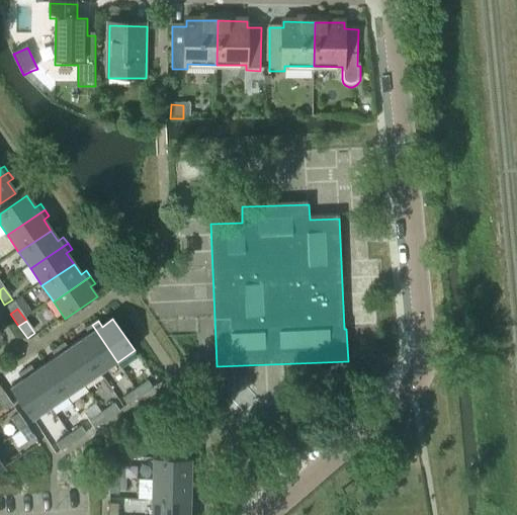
[(101,373),(117,362),(92,325),(86,329),(90,335),(79,342),(101,373)]
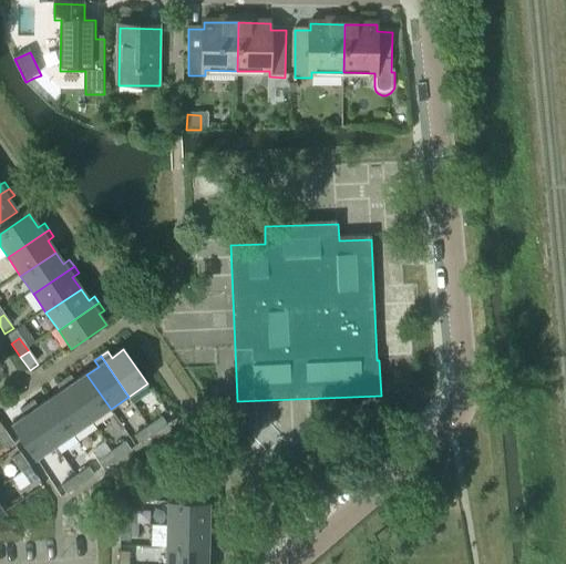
[(92,422),(111,409),(86,375),(75,382),(71,377),(63,381),(92,422)]
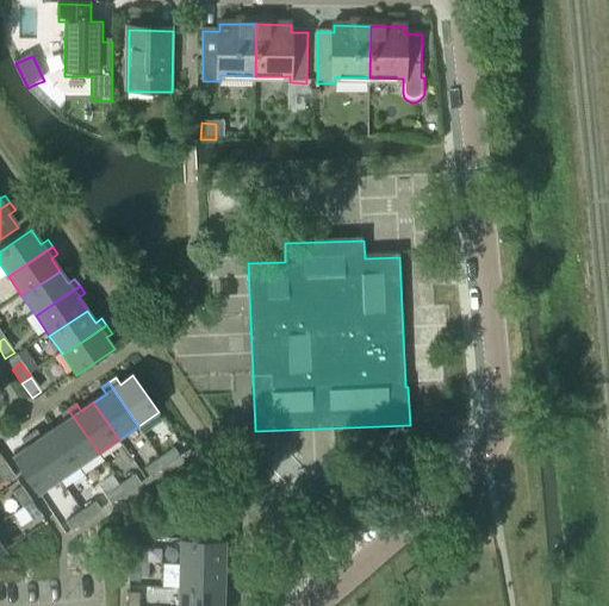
[(79,467),(99,454),(68,410),(61,416),(66,422),(54,430),(79,467)]
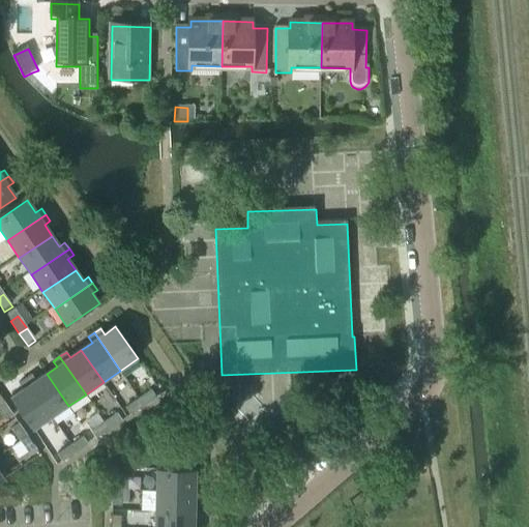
[(52,418),(68,406),(47,374),(35,381),(32,376),(25,380),(52,418)]
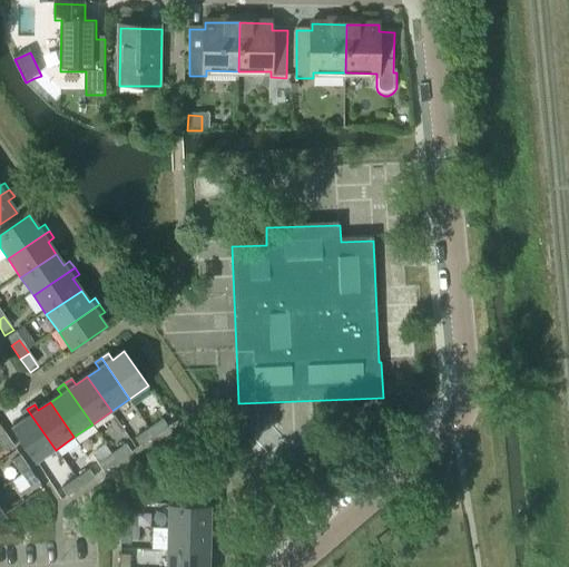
[(36,463),(56,450),(27,409),(20,413),(25,419),(11,428),(36,463)]
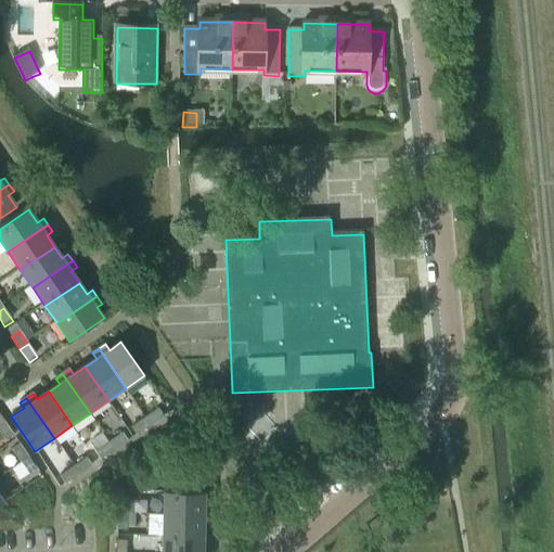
[(145,419),(151,426),(164,418),(158,409),(145,419)]
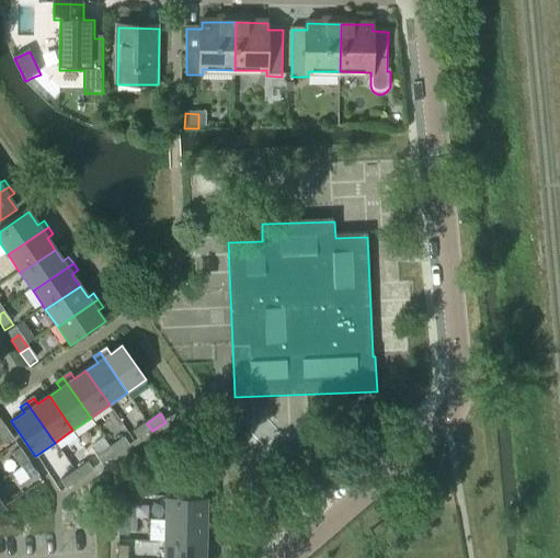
[(139,441),(152,431),(147,423),(134,432),(139,441)]
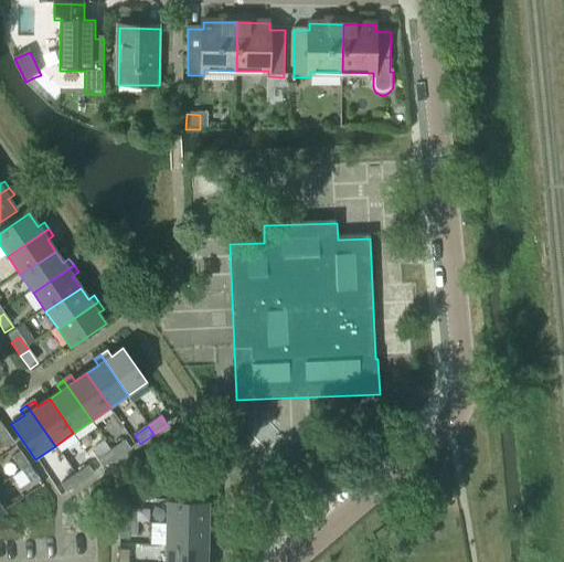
[(3,431),(0,433),(0,443),(4,451),(13,444),(3,431)]
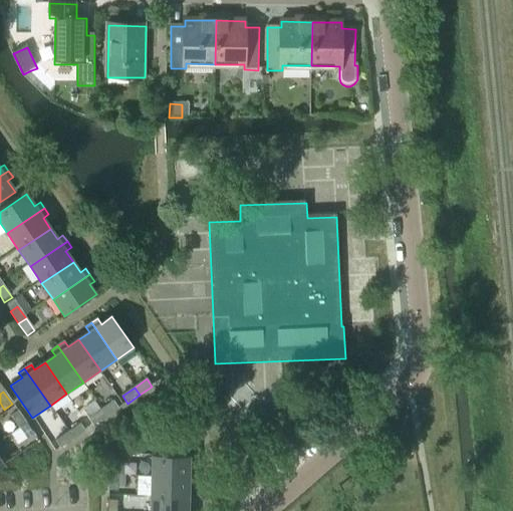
[(101,411),(106,418),(119,409),(113,402),(101,411)]
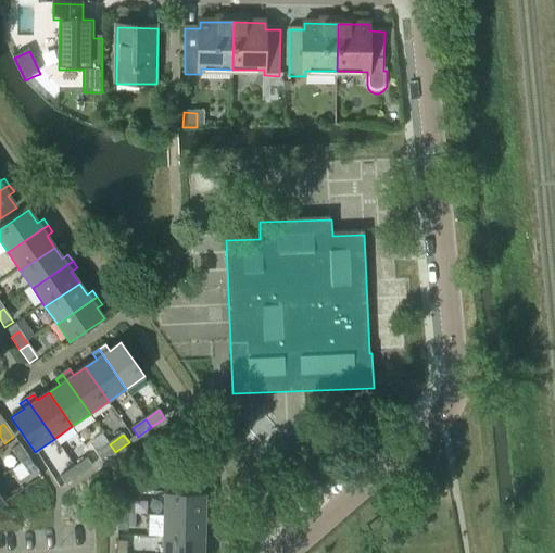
[(101,462),(115,452),(110,444),(96,453),(101,462)]
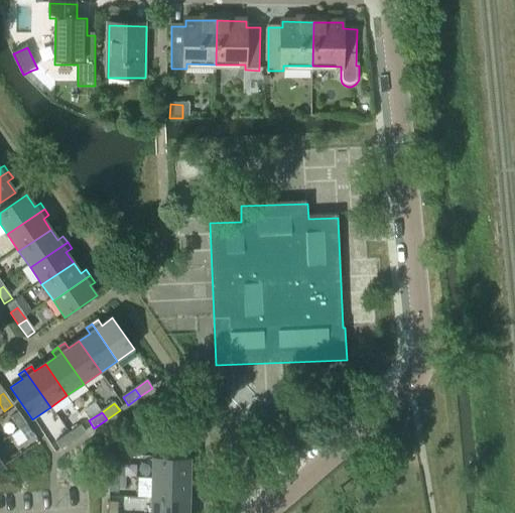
[(19,431),(26,426),(18,414),(10,419),(19,431)]
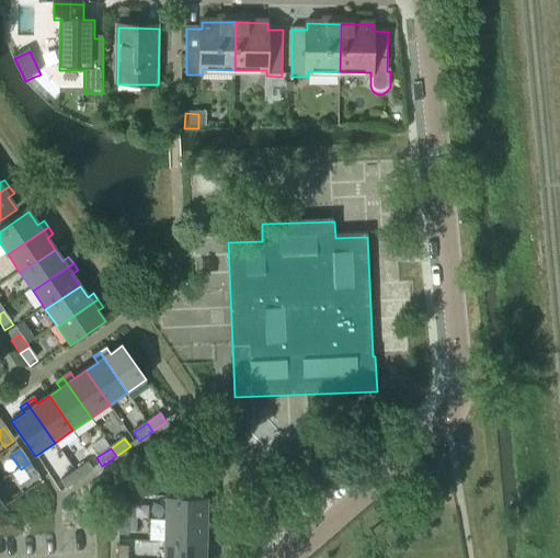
[(29,464),(21,469),(30,482),(38,477),(29,464)]
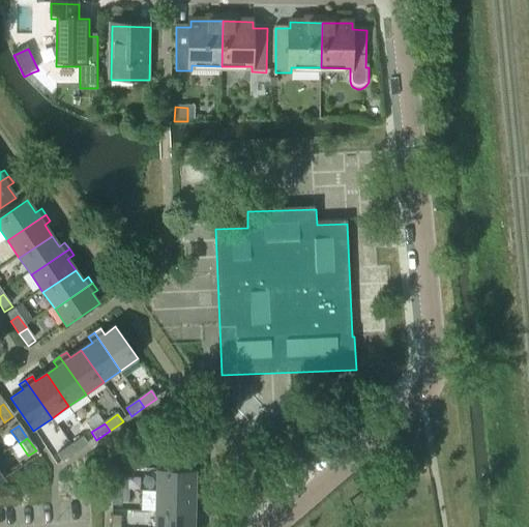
[(70,446),(76,455),(89,445),(83,438),(70,446)]
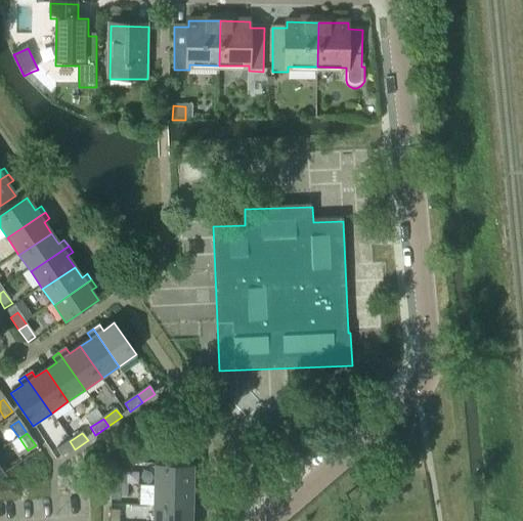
[(53,442),(58,449),(57,450),(62,458),(75,449),(70,441),(64,434),(53,442)]
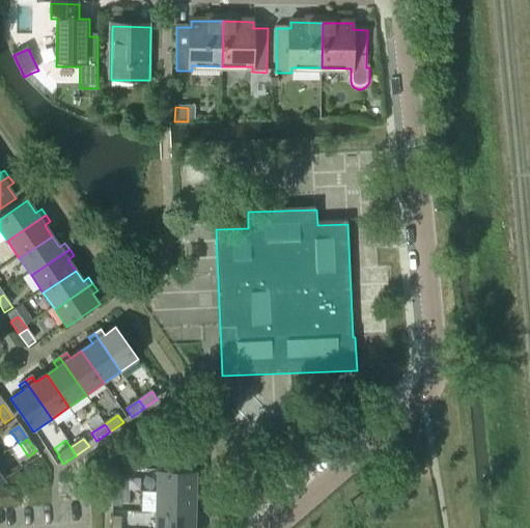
[(157,494),(203,495),(203,487),(197,487),(197,472),(157,471),(157,494)]
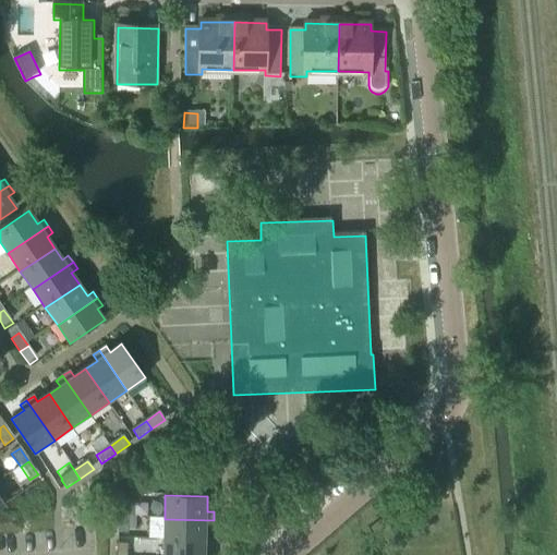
[(119,517),(128,517),(129,502),(119,501),(119,517)]
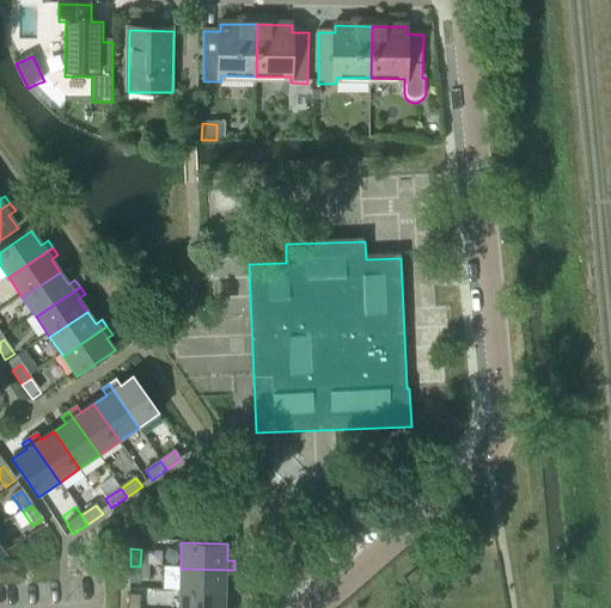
[(140,584),(140,566),(130,566),(129,584),(140,584)]
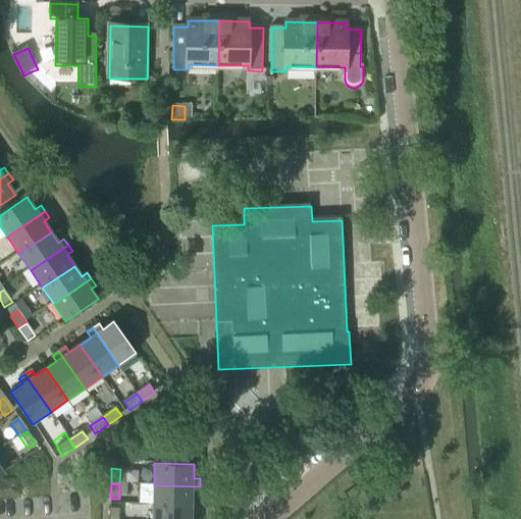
[(199,494),(200,486),(154,485),(153,506),(193,507),(193,494),(199,494)]
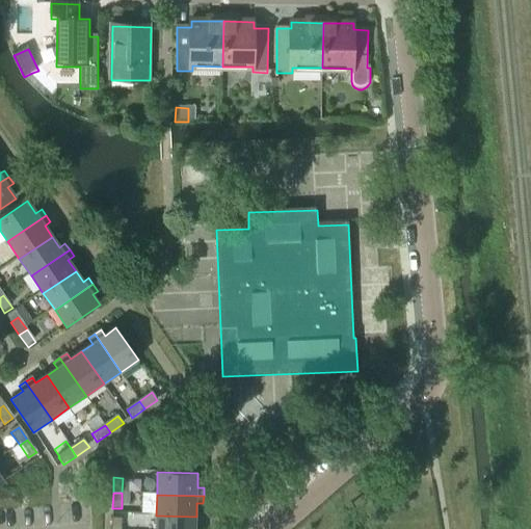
[(195,528),(196,517),(156,516),(155,528),(195,528)]
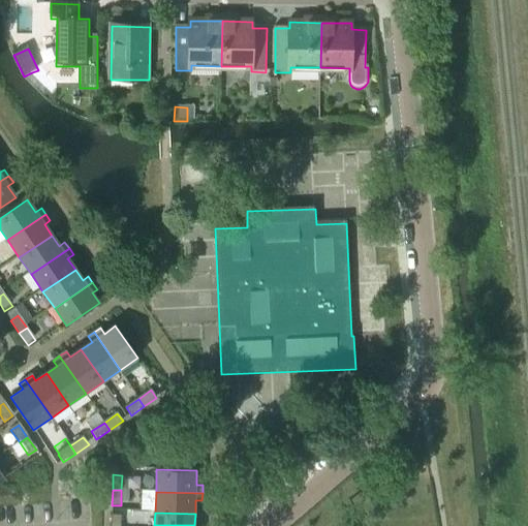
[(120,525),(121,517),(112,517),(111,525),(120,525)]
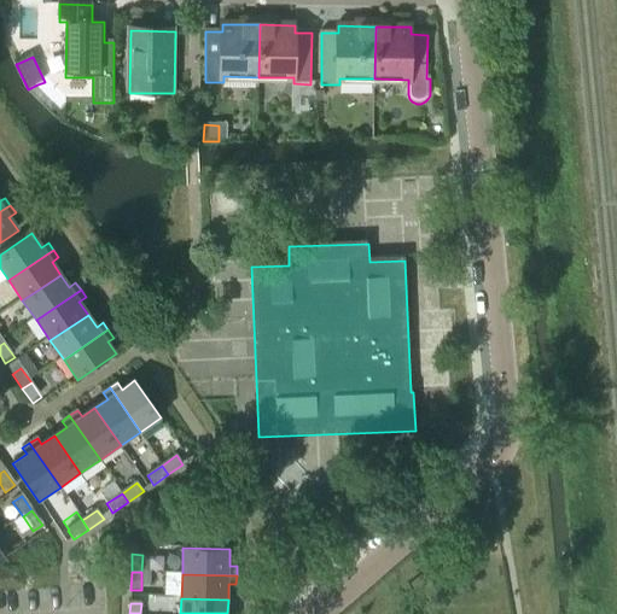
All buildings are outlined.
